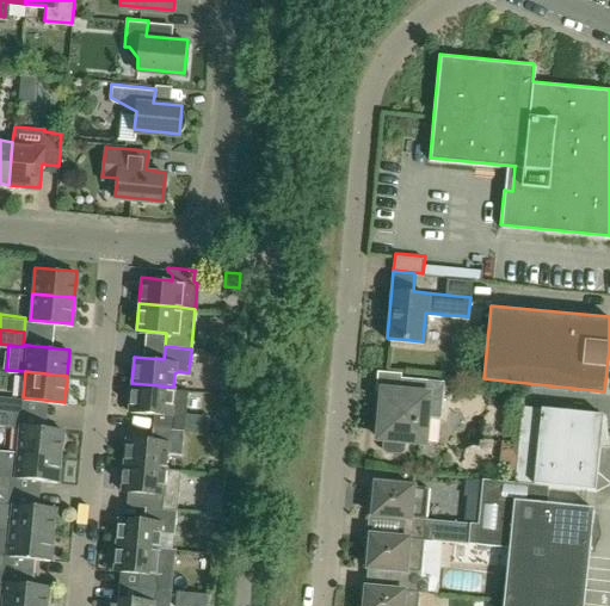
[(439,415),(443,379),(400,375),(399,391),(382,390),(379,436),(383,436),(383,446),(386,450),(399,451),(404,447),(404,438),(424,439),(426,414),(439,415)]
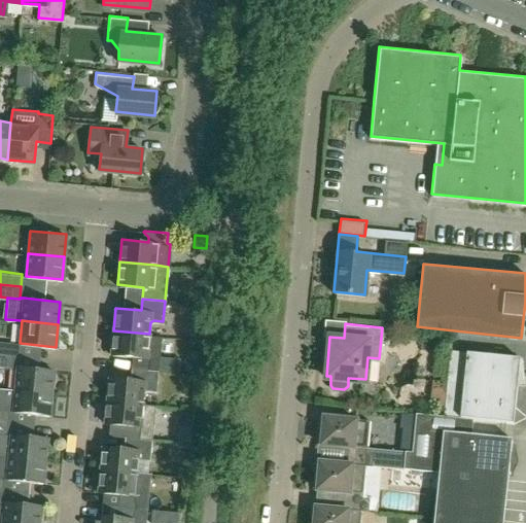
[(149,334),(113,330),(111,353),(137,355),(136,368),(159,369),(162,335),(149,334)]
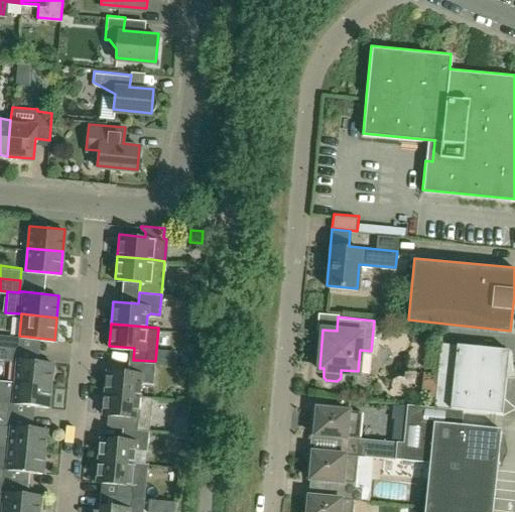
[(0,345),(14,347),(15,334),(0,332),(0,345)]
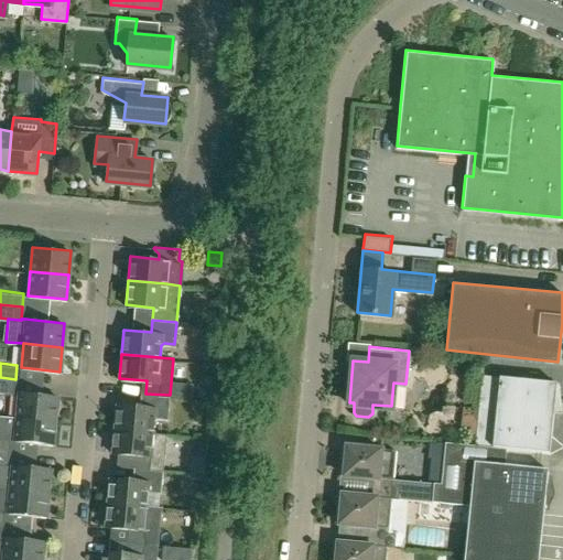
[(474,443),(549,451),(555,381),(482,374),(474,443)]
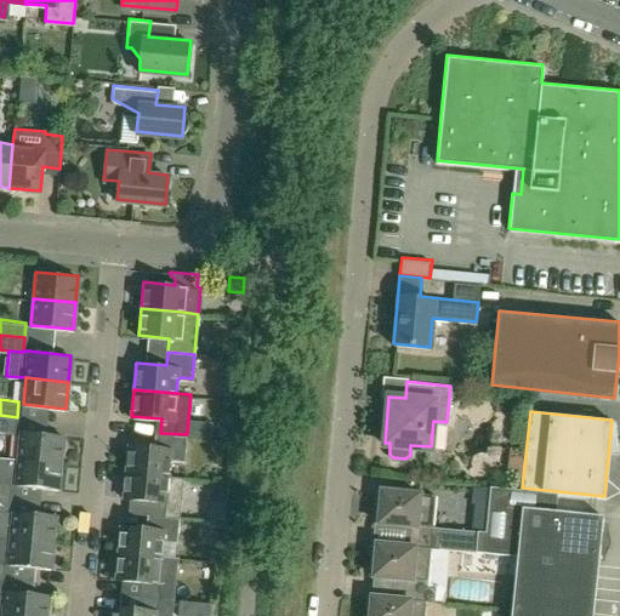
[(17,417),(0,415),(0,429),(16,432),(17,417)]
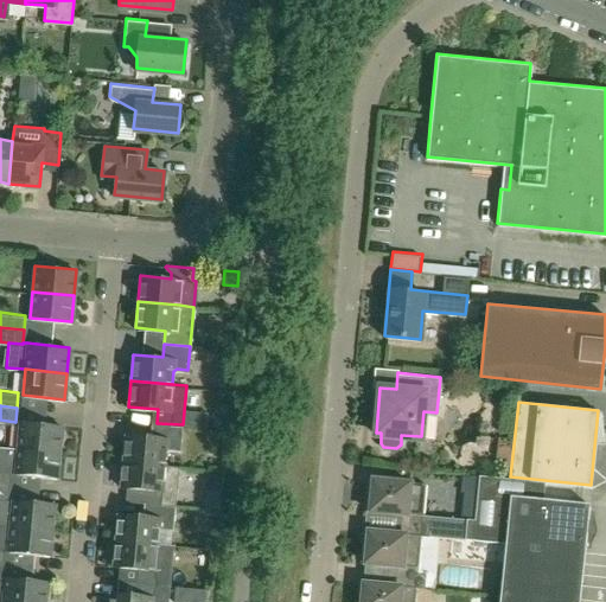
[(20,421),(18,447),(59,450),(62,424),(20,421)]
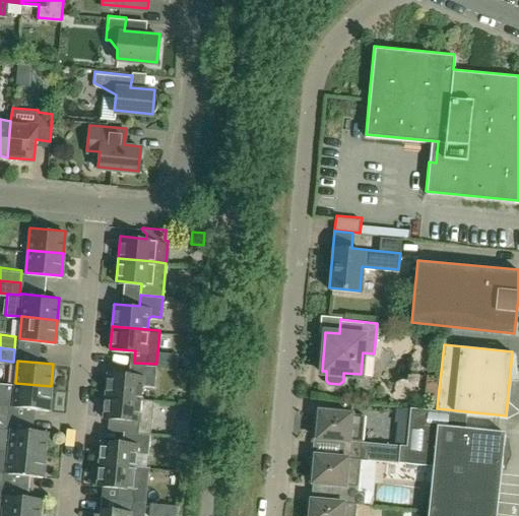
[(106,394),(141,397),(142,386),(144,384),(154,385),(156,364),(134,363),(133,374),(108,372),(106,394)]
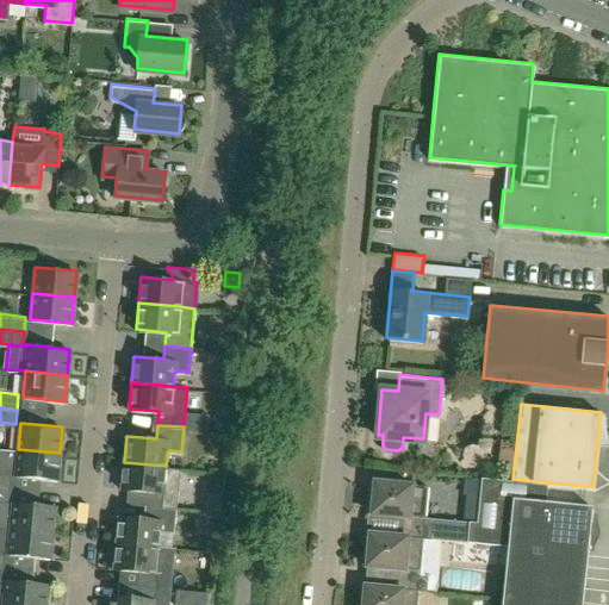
[(57,479),(60,453),(18,449),(5,448),(2,466),(16,467),(16,475),(57,479)]
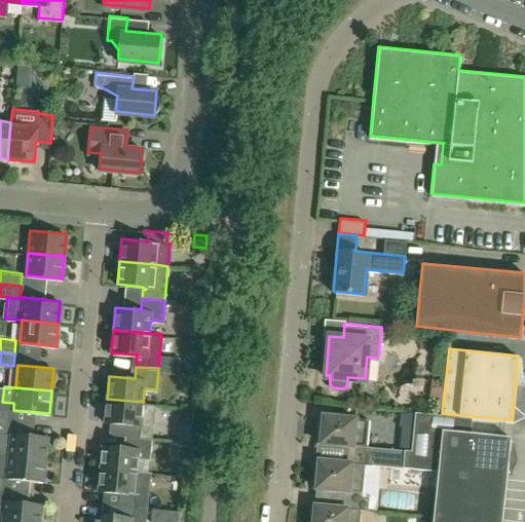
[(143,402),(107,399),(104,421),(124,422),(127,425),(126,435),(129,436),(151,437),(155,403),(143,402)]
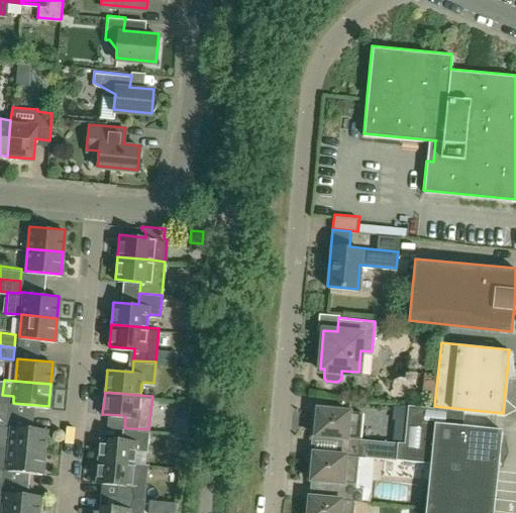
[(0,412),(8,413),(9,401),(0,400),(0,412)]
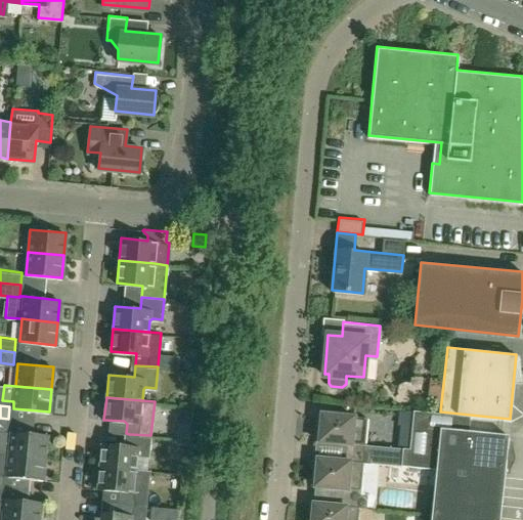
[(344,459),(344,460),(363,461),(362,461),(369,462),(400,464),(402,446),(364,443),(366,417),(320,412),(318,440),(345,442),(344,459)]
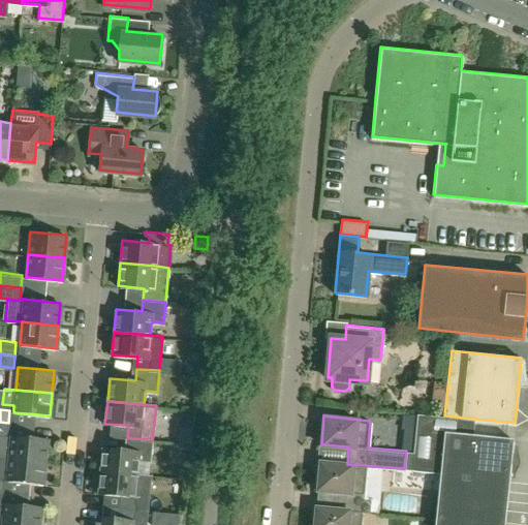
[(0,456),(45,461),(48,438),(11,434),(11,436),(7,435),(8,423),(0,422),(0,456)]
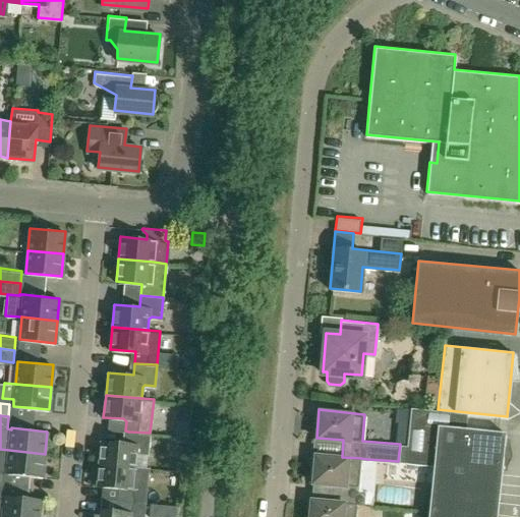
[(406,445),(400,444),(398,461),(432,465),(502,472),(506,432),(409,421),(406,445)]
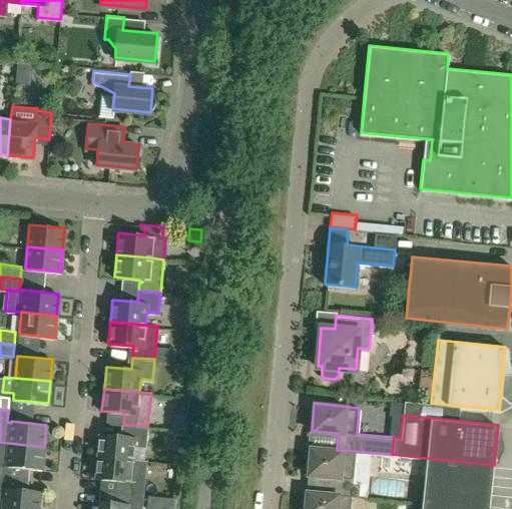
[(97,455),(132,459),(133,447),(136,445),(145,446),(147,426),(126,425),(125,436),(99,434),(97,455)]
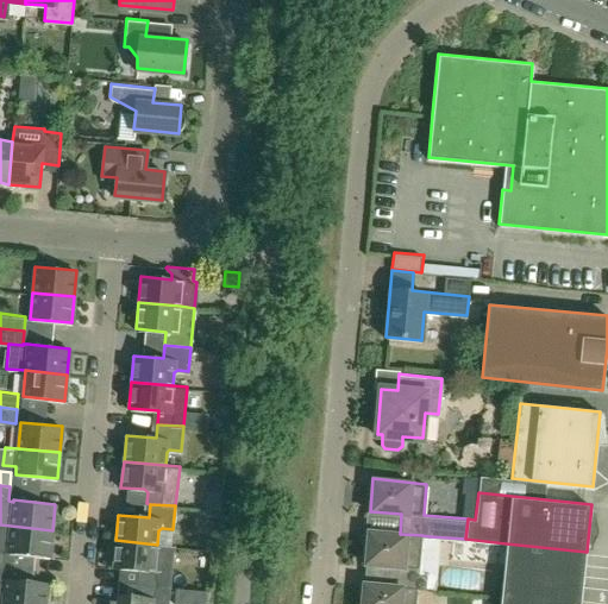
[(0,565),(2,566),(4,552),(50,557),(52,530),(0,524),(0,565)]
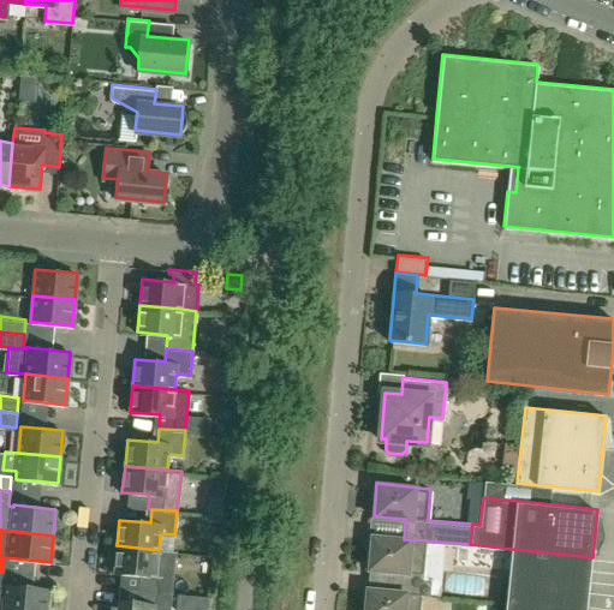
[(399,591),(421,593),(429,594),(429,593),(430,579),(423,579),(425,540),(427,540),(404,539),(404,538),(371,536),(369,569),(400,572),(399,591)]
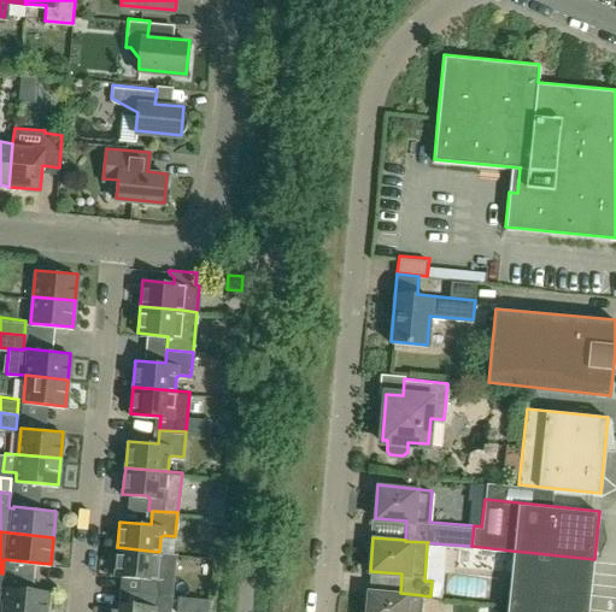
[(117,547),(115,574),(145,577),(144,590),(170,593),(174,553),(159,552),(117,547)]
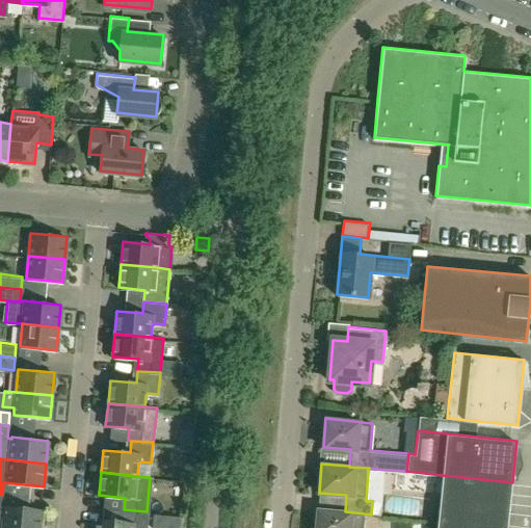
[(442,475),(437,521),(506,527),(507,527),(512,482),(442,475)]
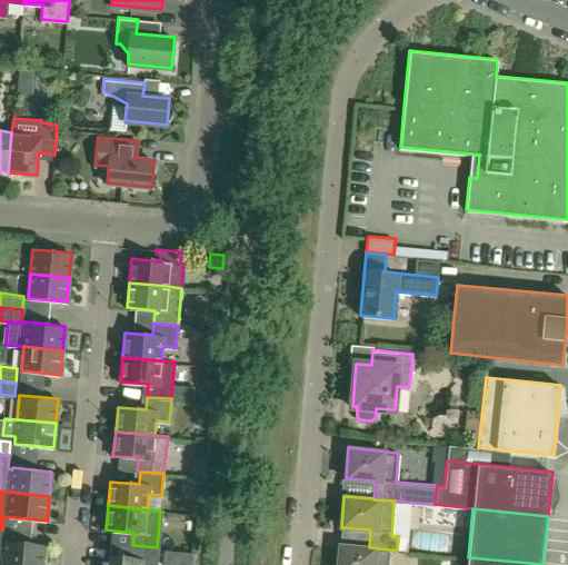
[(6,541),(3,564),(6,564),(41,564),(45,544),(6,541)]
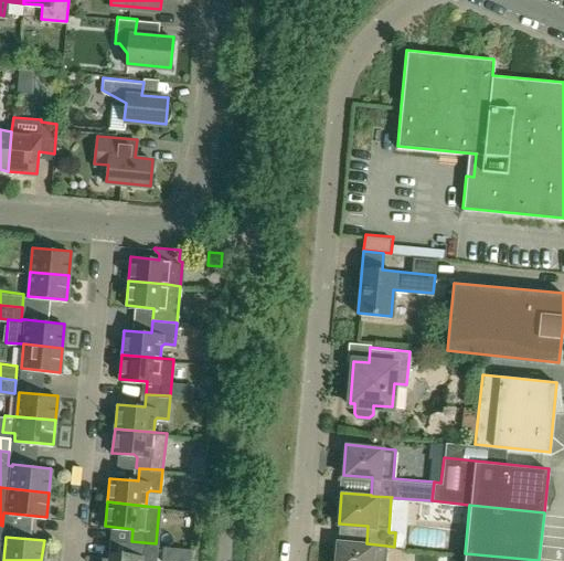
[(128,550),(124,553),(103,551),(102,560),(153,560),(156,543),(131,541),(128,541),(128,550)]
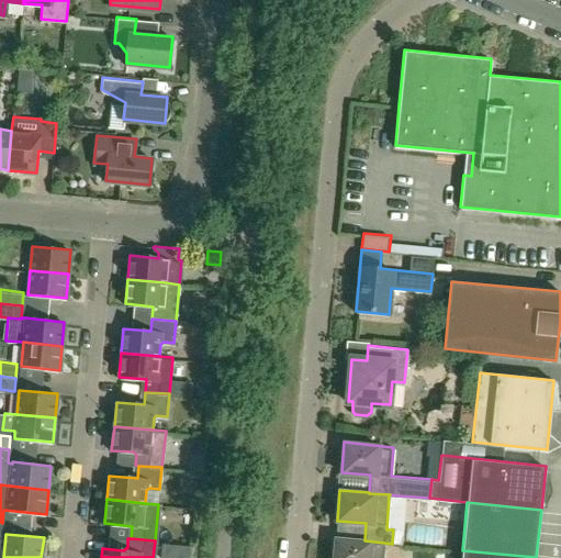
[(383,557),(384,543),(365,540),(335,538),(333,557),(383,557)]
